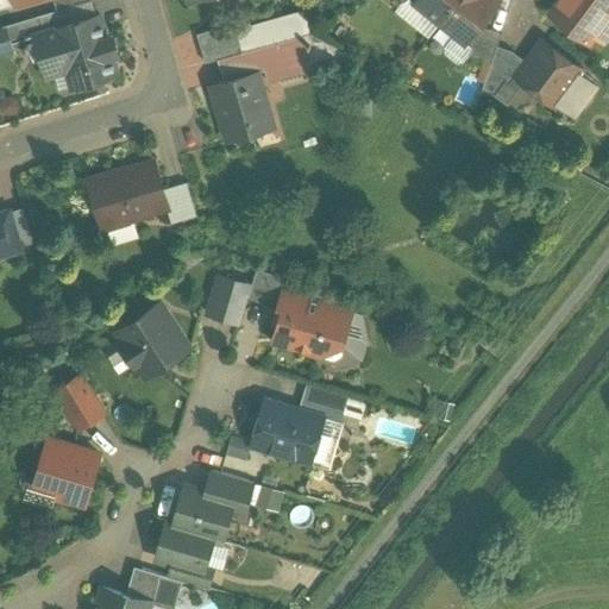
[(54,0),(4,0),(8,13),(54,0)]
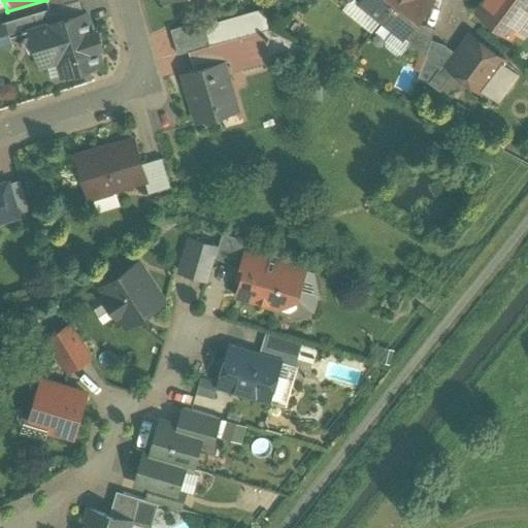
[(349,0),(345,4),(369,25),(391,0),(349,0)]
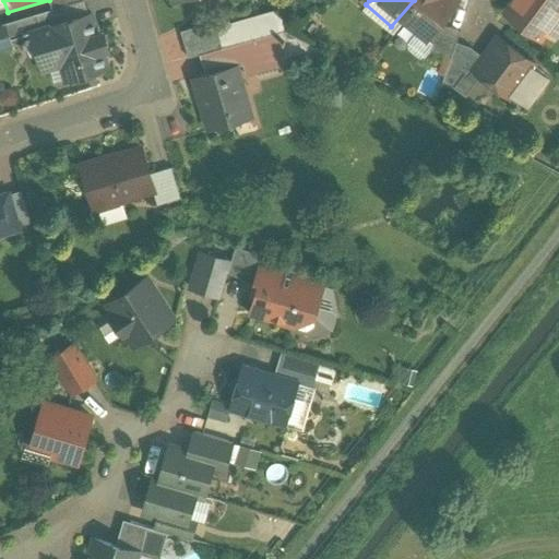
[(414,0),(391,26),(416,48),(455,3),(451,0),(414,0)]
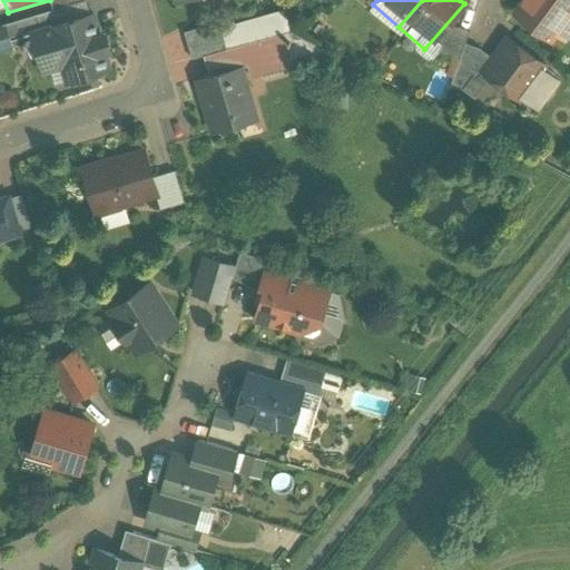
[(569,0),(516,0),(507,12),(553,51),(569,30),(569,0)]
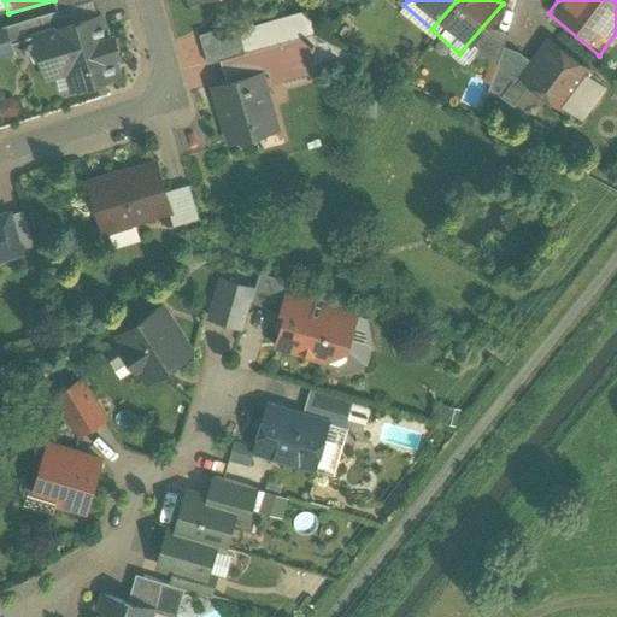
[(93,7),(24,29),(40,81),(59,75),(65,95),(116,81),(93,7)]
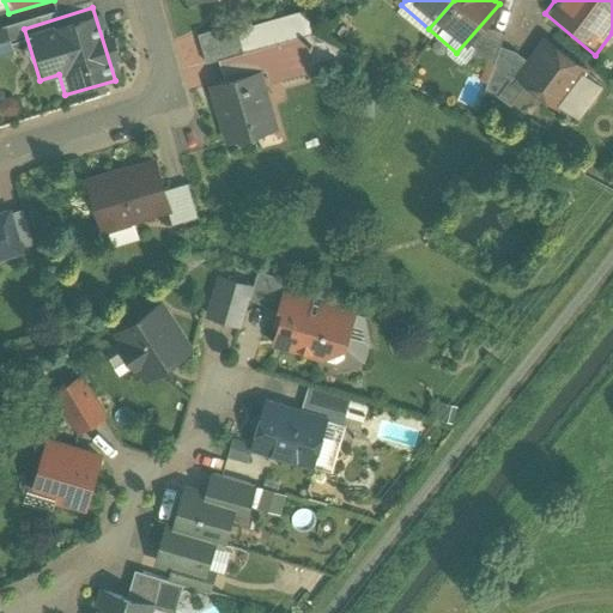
[(583,71),(542,42),(514,83),(553,111),(583,71)]
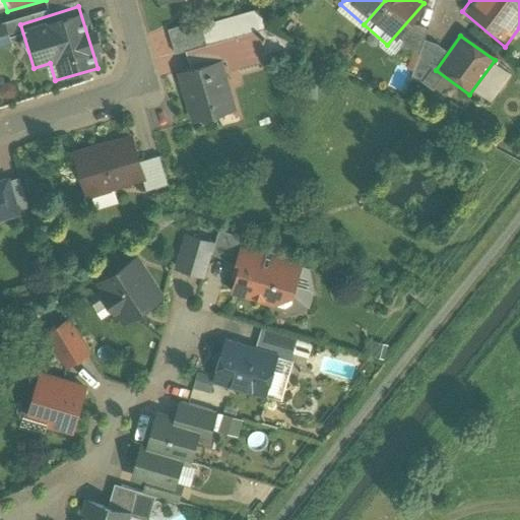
[(221,59),(172,74),(188,123),(238,110),(221,59)]
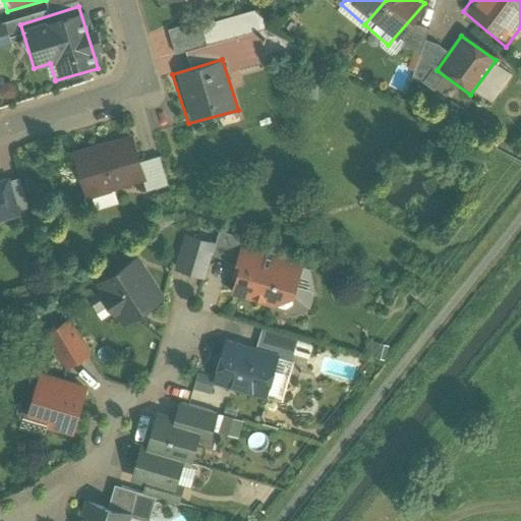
[(133,130),(66,149),(79,198),(147,181),(133,130)]
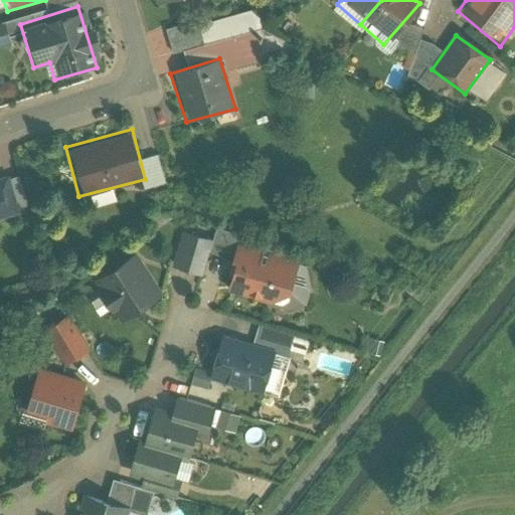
[(0,219),(21,213),(9,174),(0,176),(0,219)]
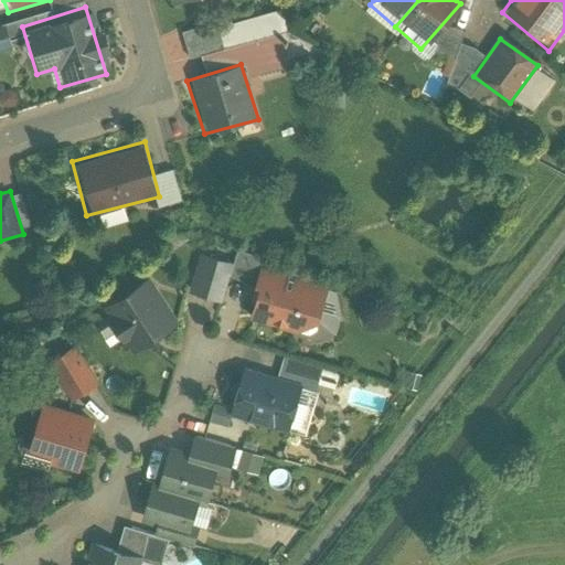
[(326,290),(260,273),(200,257),(190,292),(223,301),(228,279),(257,287),(248,321),(313,338),(326,290)]
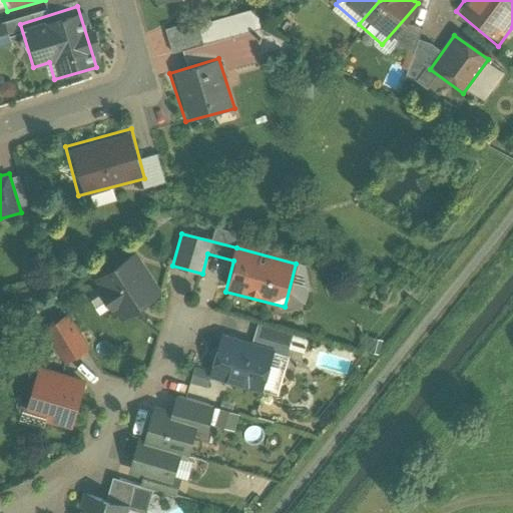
[(132,247),(85,278),(117,328),(164,297),(132,247)]
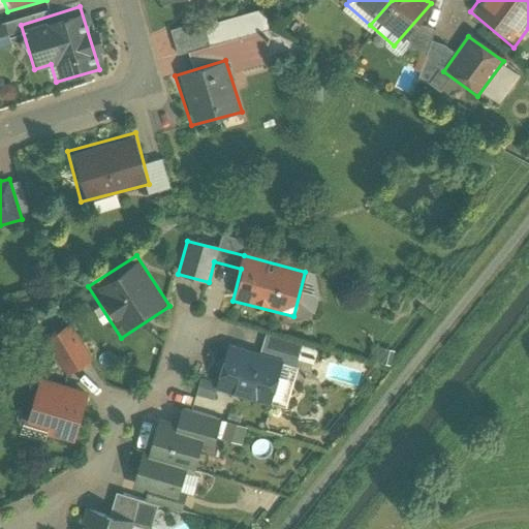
[(69,321),(41,338),(65,375),(92,359),(69,321)]
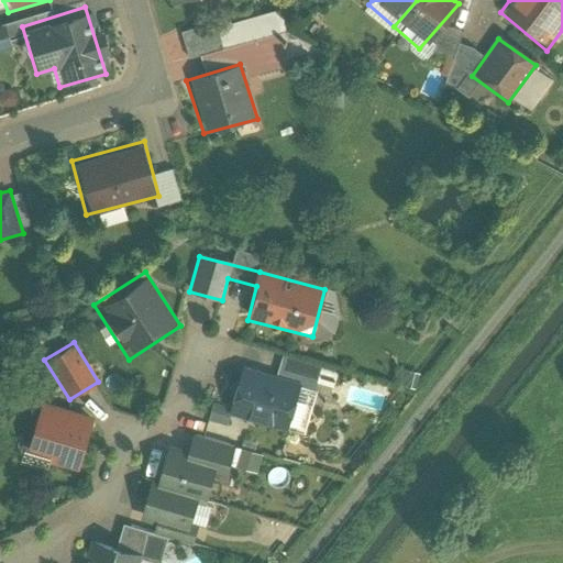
[(280,382),(243,372),(231,417),(290,432),(300,392),(313,395),(320,371),(286,362),(280,382)]
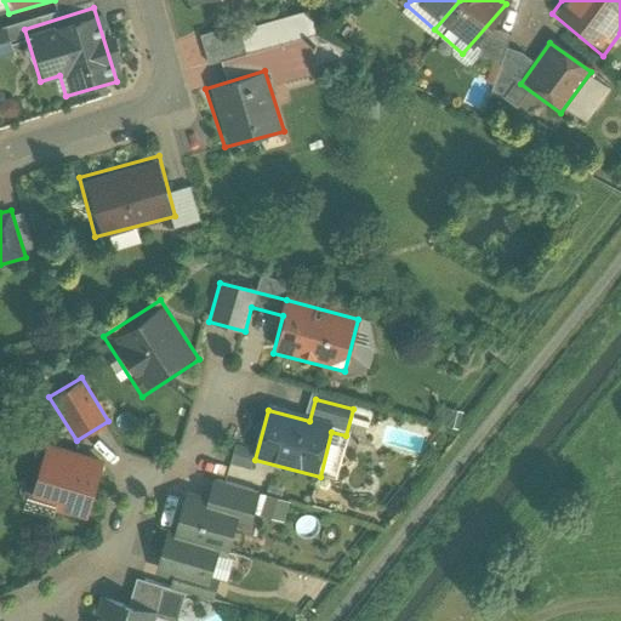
[(101,459),(44,444),(27,506),(84,520),(101,459)]
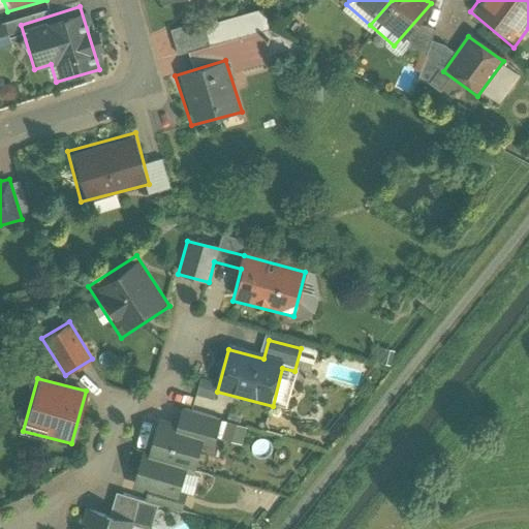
[(173,424),(157,419),(147,455),(196,468),(203,447),(212,449),(219,425),(176,413),(173,424)]
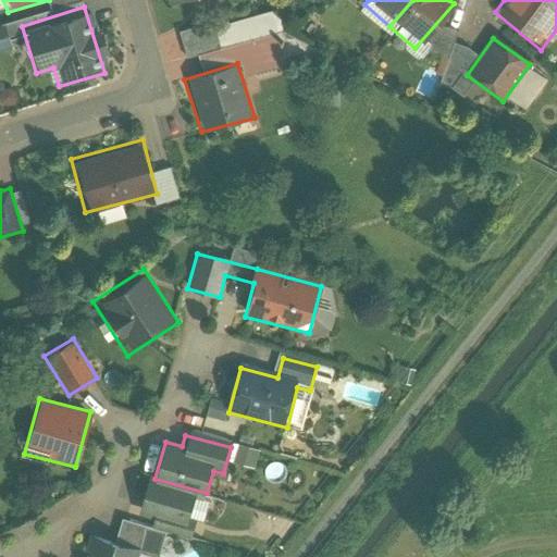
[(199,494),(148,480),(138,514),(153,518),(150,530),(195,543),(199,528),(190,525),(199,494)]
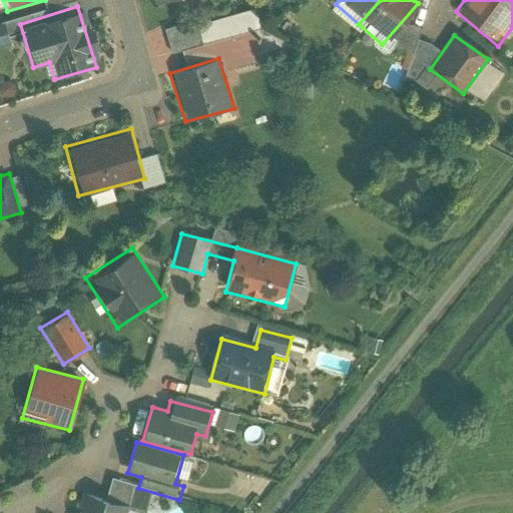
[(129,512),(131,509),(83,495),(78,512),(129,512)]
